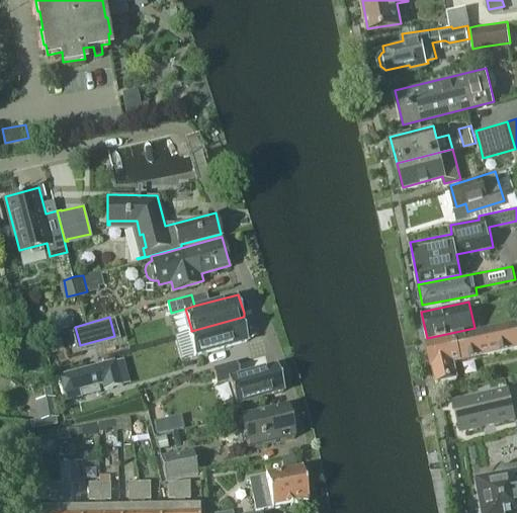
[(243,317),(191,331),(191,329),(189,330),(195,352),(248,338),(243,317)]
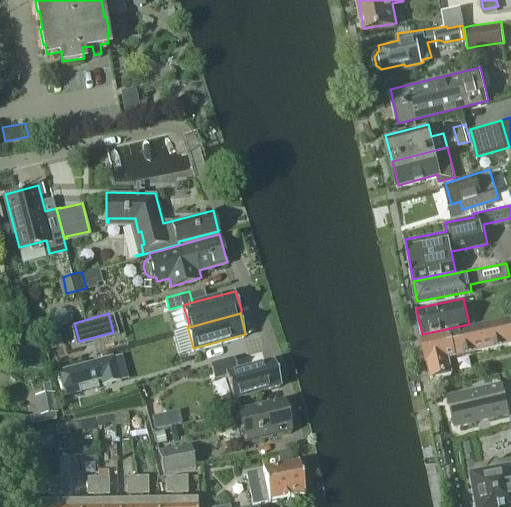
[(510,315),(469,325),(475,349),(510,341),(510,315)]
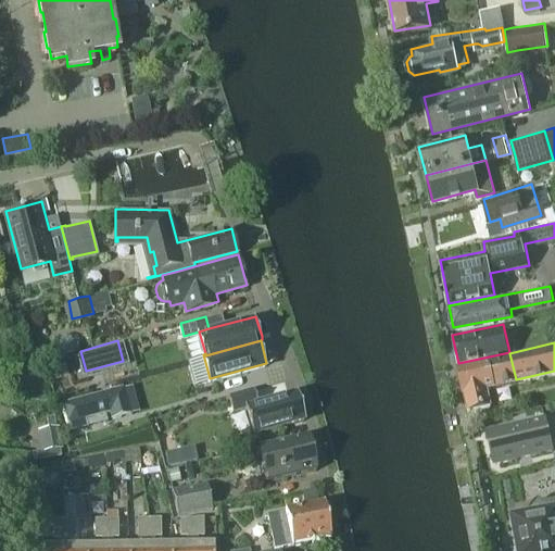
[(488,386),(516,379),(509,353),(458,364),(465,392),(469,408),(491,402),(488,386)]
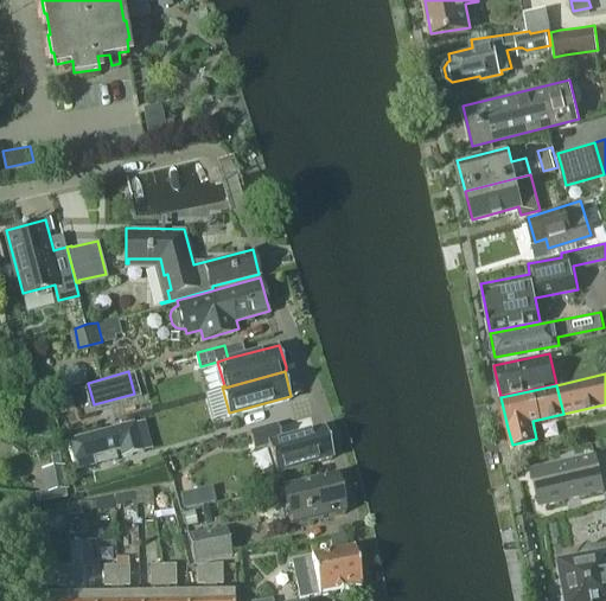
[(122,443),(125,452),(142,447),(135,420),(116,424),(122,443)]
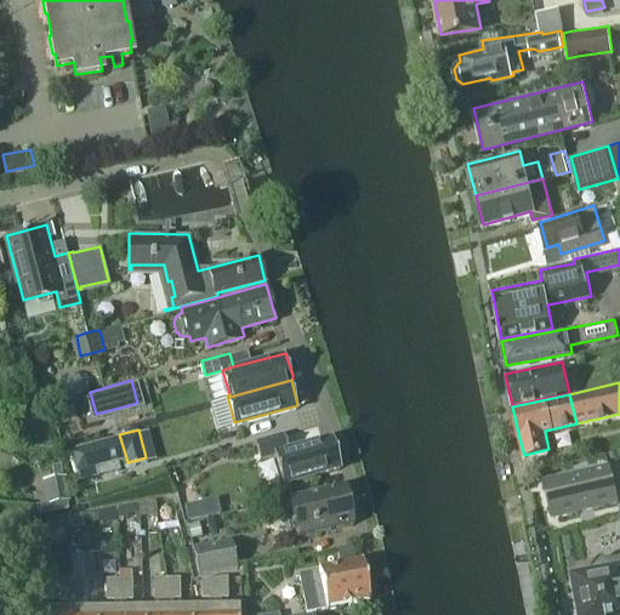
[(256,439),(257,442),(261,455),(276,451),(283,480),(341,465),(333,436),(288,448),(284,432),(256,439)]
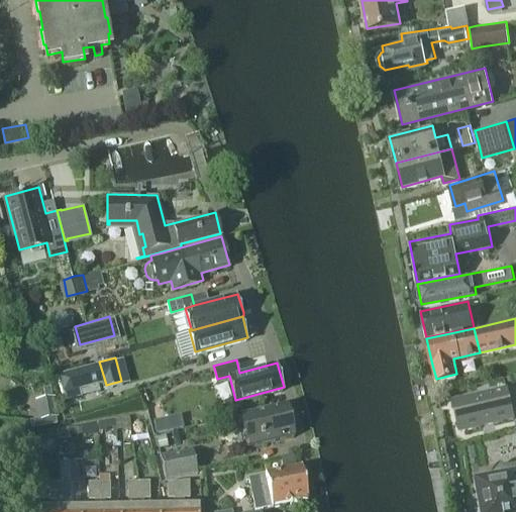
[(64,389),(80,385),(104,378),(99,362),(60,373),(64,389)]
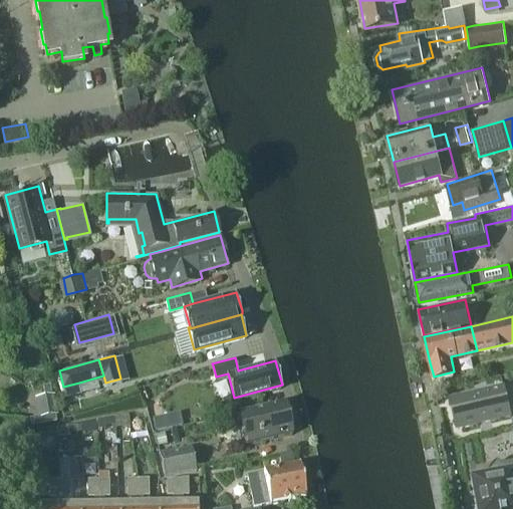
[(51,382),(44,383),(45,392),(52,391),(51,382)]
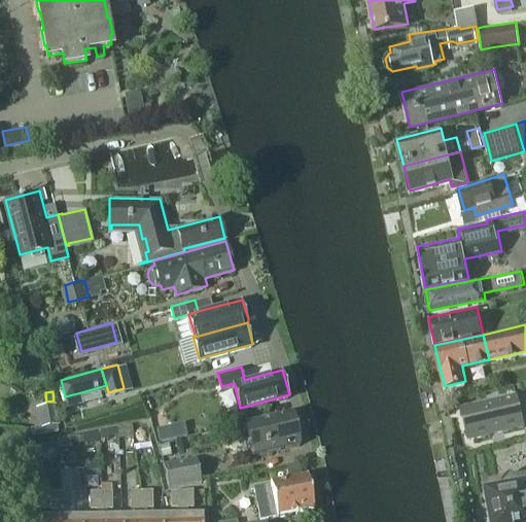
[(518,394),(463,407),(469,436),(525,422),(518,394)]
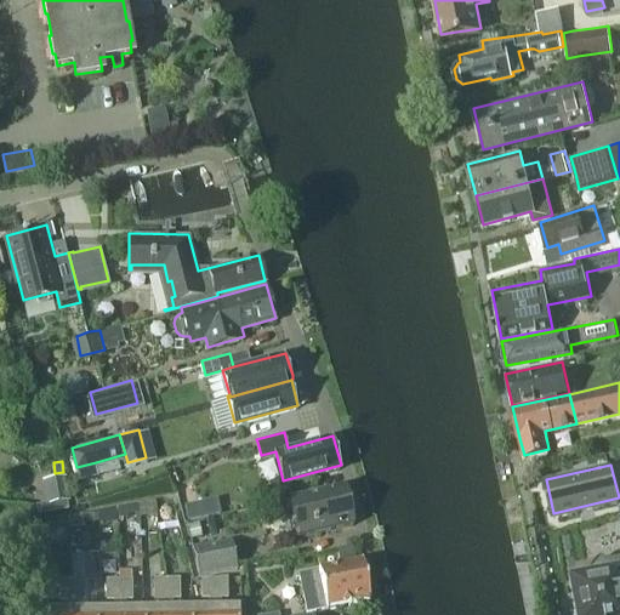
[(297,534),(356,520),(346,482),(289,494),(297,534)]
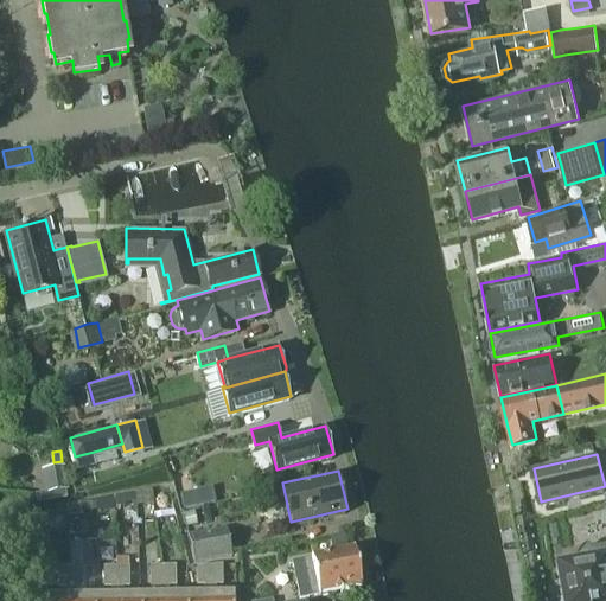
[(67,485),(36,491),(38,499),(69,493),(67,485)]
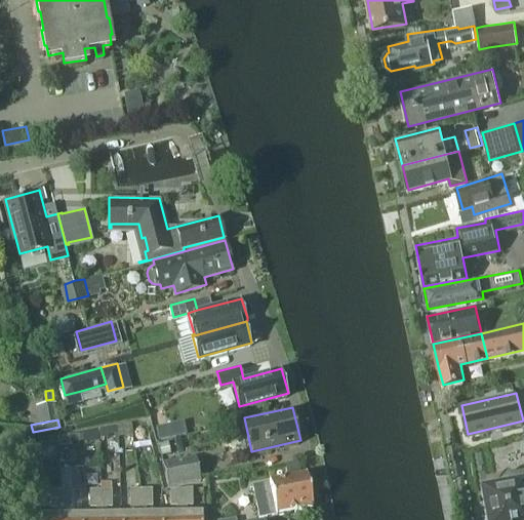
[(167,424),(156,426),(159,438),(170,436),(167,424)]
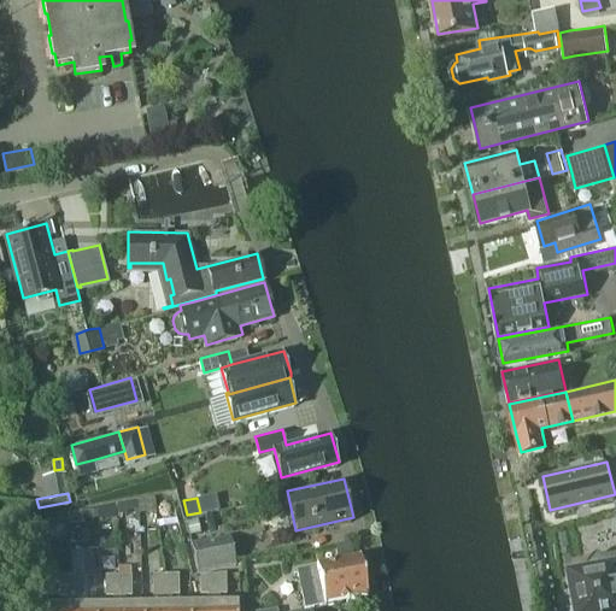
[(198,516),(188,518),(191,530),(201,528),(198,516)]
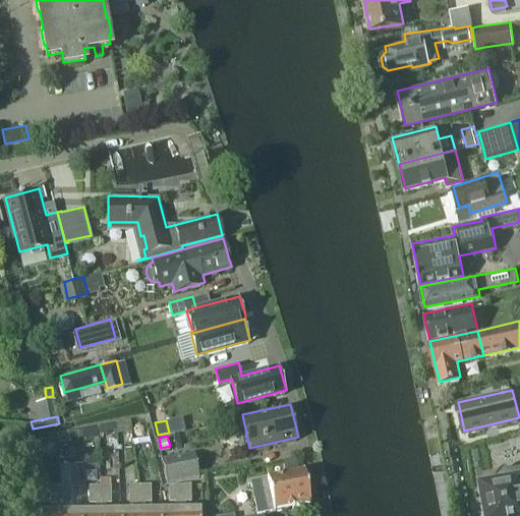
[(168,479),(199,472),(193,448),(162,455),(168,479)]
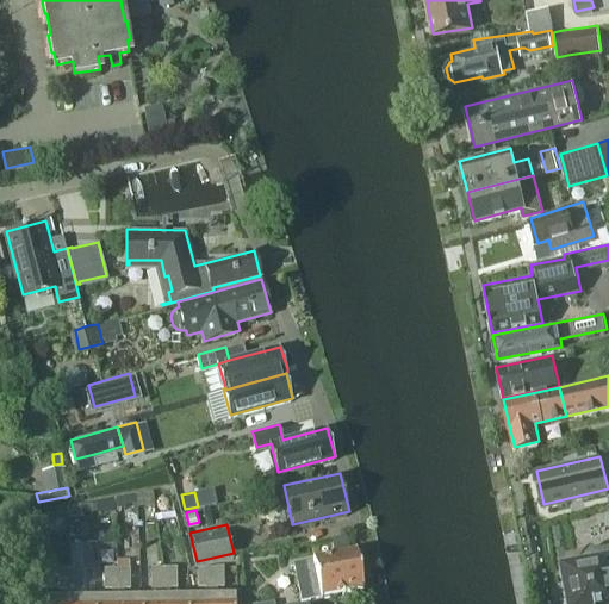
[(608,542),(596,546),(597,552),(570,558),(571,565),(567,565),(573,596),(571,596),(572,603),(608,603),(608,542)]
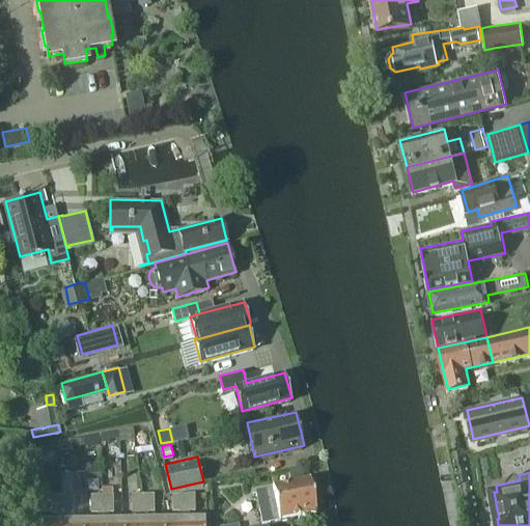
[(262,520),(316,509),(310,476),(256,487),(262,520)]
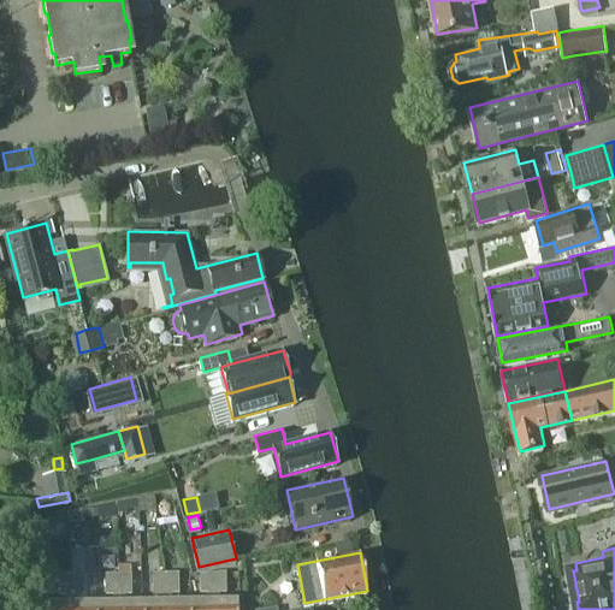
[(154,597),(143,598),(142,609),(166,609),(166,569),(153,569),(154,590),(154,597)]
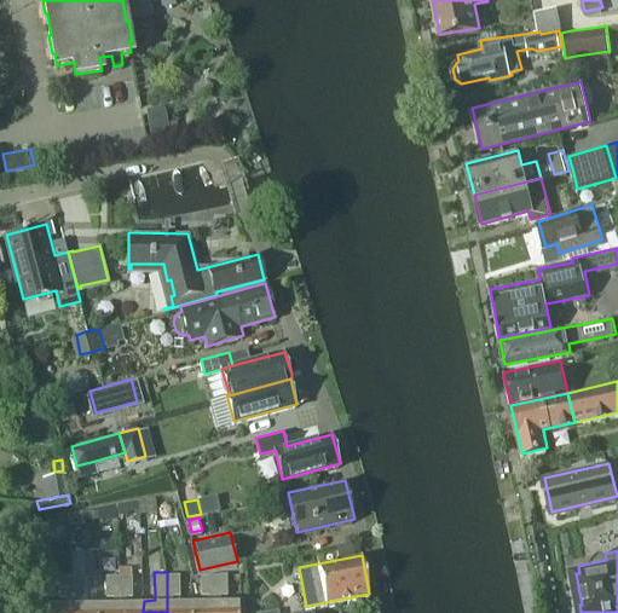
[(179,572),(167,572),(167,612),(191,612),(191,600),(173,600),(173,593),(180,593),(179,572)]
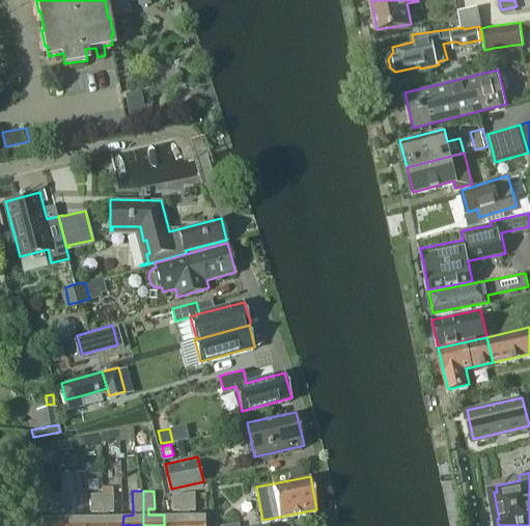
[(195,491),(184,492),(184,525),(206,525),(206,514),(190,514),(189,507),(195,507),(195,491)]
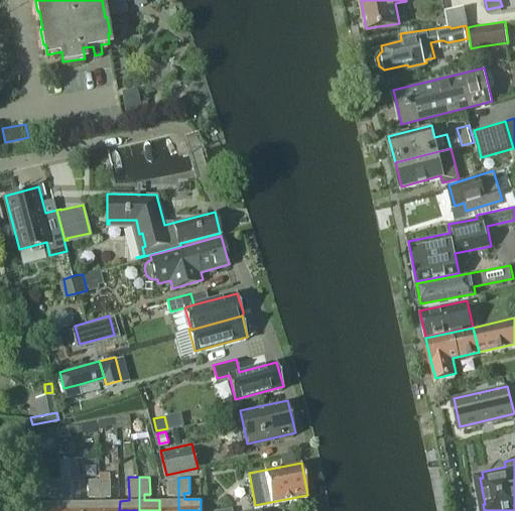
[(95,495),(95,501),(80,501),(80,510),(99,510),(99,478),(89,478),(89,495),(95,495)]
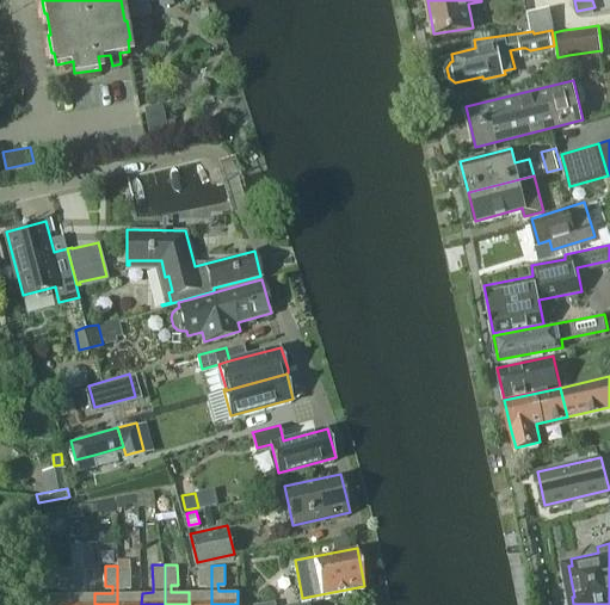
[(130,566),(117,566),(117,604),(141,604),(142,593),(124,593),(124,586),(130,586),(130,566)]
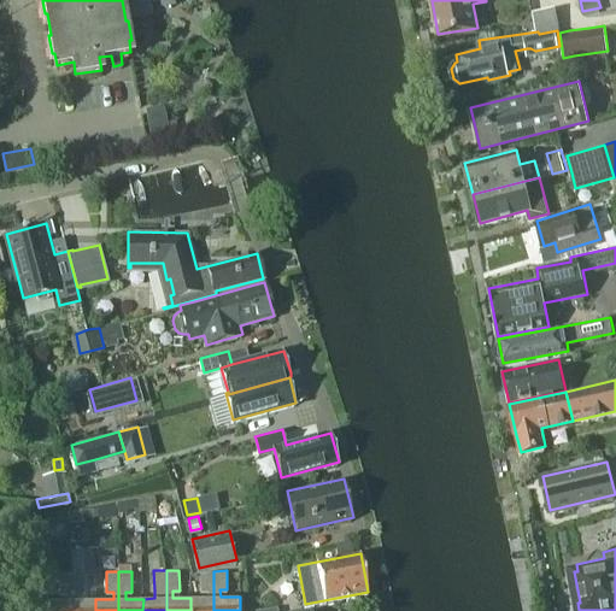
[(209,597),(191,598),(191,610),(213,610),(213,571),(201,573),(201,574),(201,591),(207,591),(209,597)]
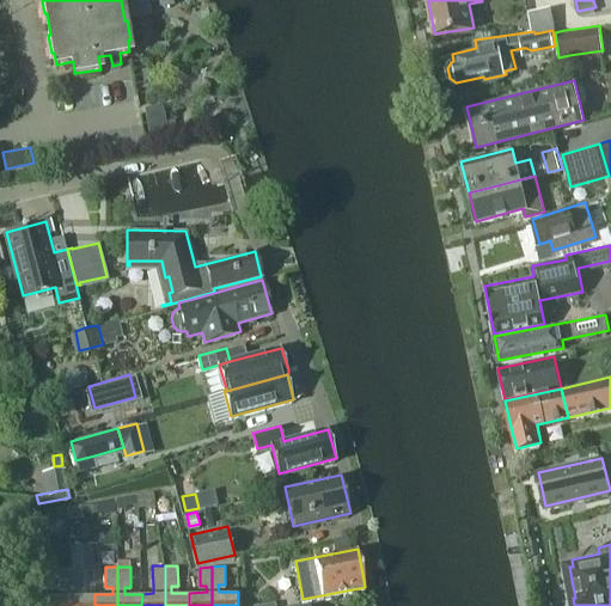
[(46,605),(71,605),(71,568),(57,568),(59,588),(65,588),(66,595),(46,595),(46,605)]
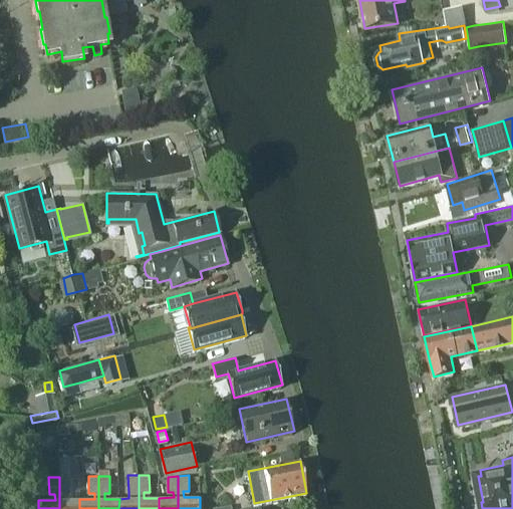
[(70,477),(59,477),(59,508),(79,508),(79,499),(79,489),(70,489),(70,477)]
